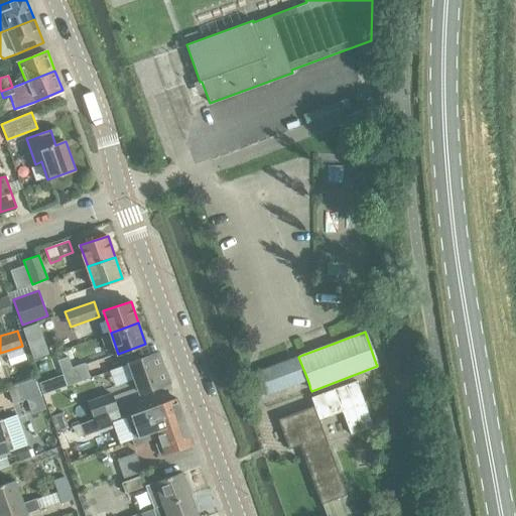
[(5,353),(10,366),(26,361),(21,348),(5,353)]
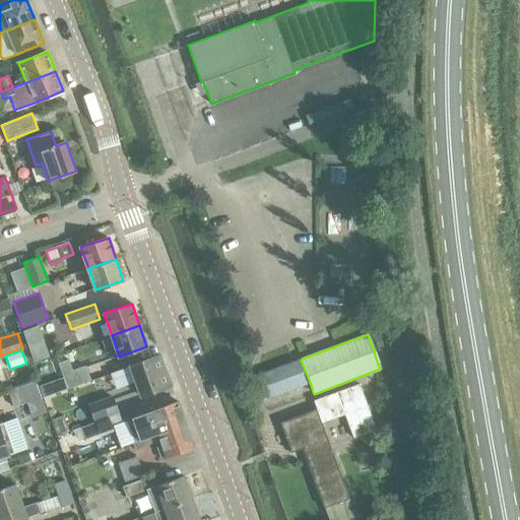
[(131,366),(135,378),(141,395),(153,391),(172,385),(160,354),(142,362),(131,366)]
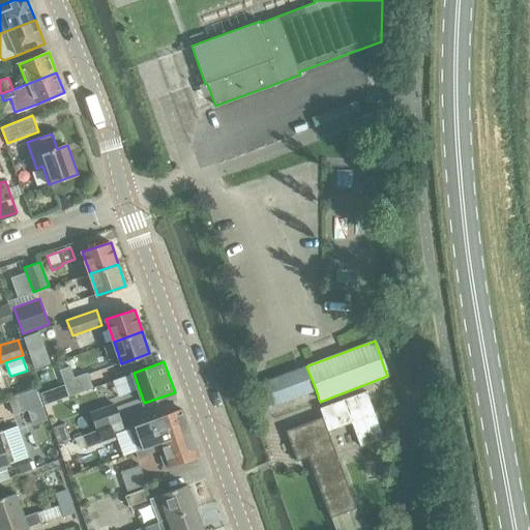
[(59,370),(68,395),(68,396),(92,388),(87,373),(74,377),(69,365),(59,370)]
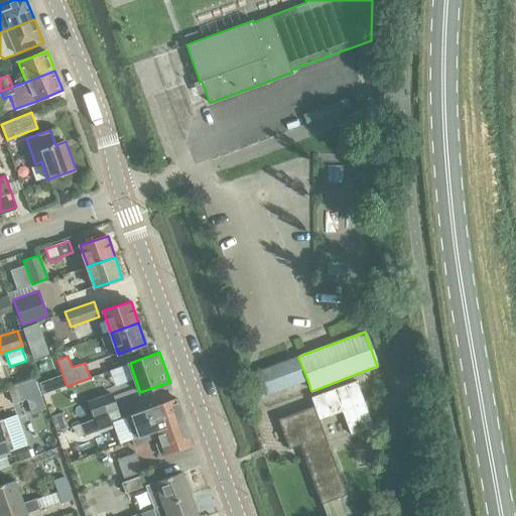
[(254,373),(262,396),(307,379),(298,357),(254,373)]
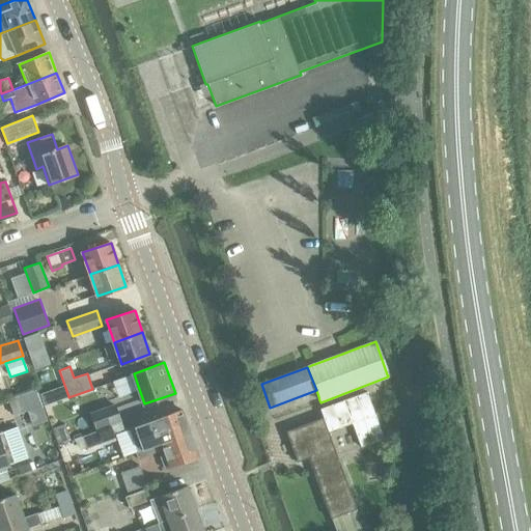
[(37,387),(7,394),(12,414),(27,410),(31,423),(46,420),(37,387)]
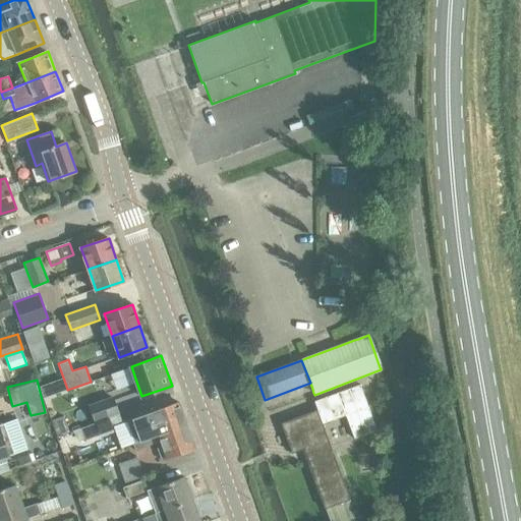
[(316,410),(281,423),(292,453),(303,449),(330,520),(354,512),(350,499),(344,484),(327,437),(322,423),(345,415),(353,438),(377,429),(359,385),(316,400),(313,401),(316,410)]
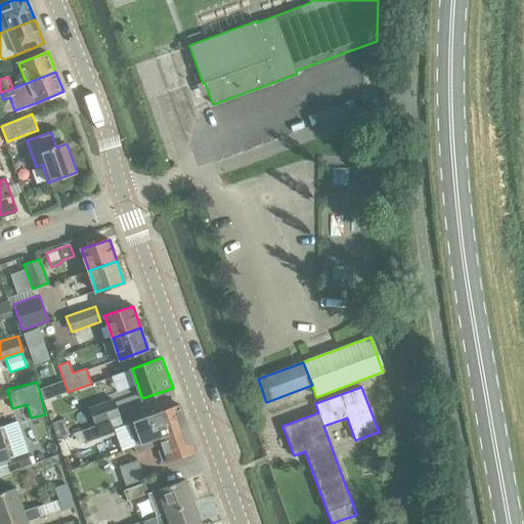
[(94,425),(119,416),(120,416),(114,398),(88,407),(94,425)]
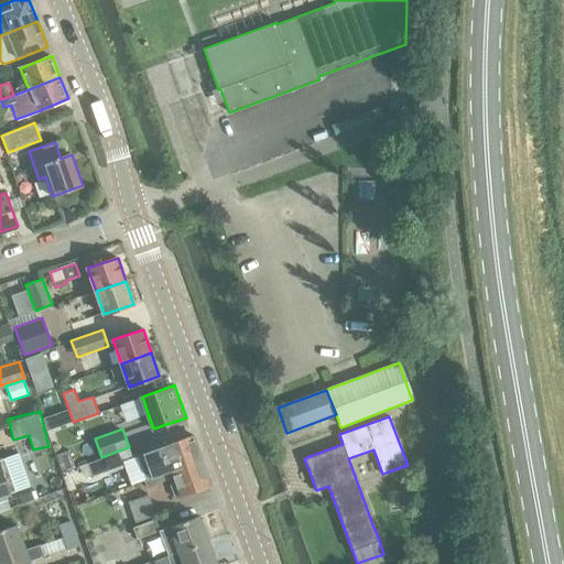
[(193,434),(121,459),(131,485),(143,480),(147,479),(147,480),(172,470),(173,470),(203,459),(193,434)]
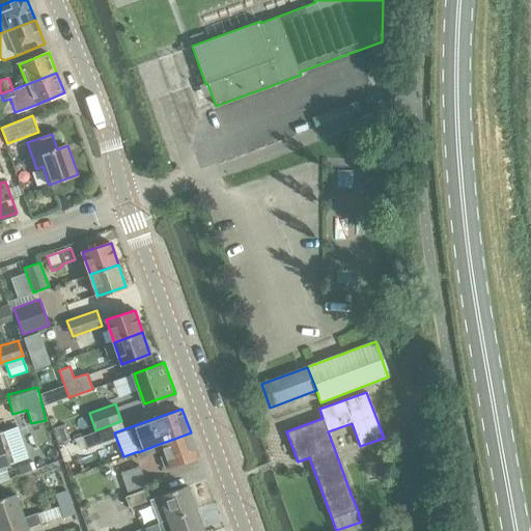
[(95,430),(83,435),(88,449),(102,444),(103,445),(116,440),(114,432),(123,428),(120,421),(95,430)]
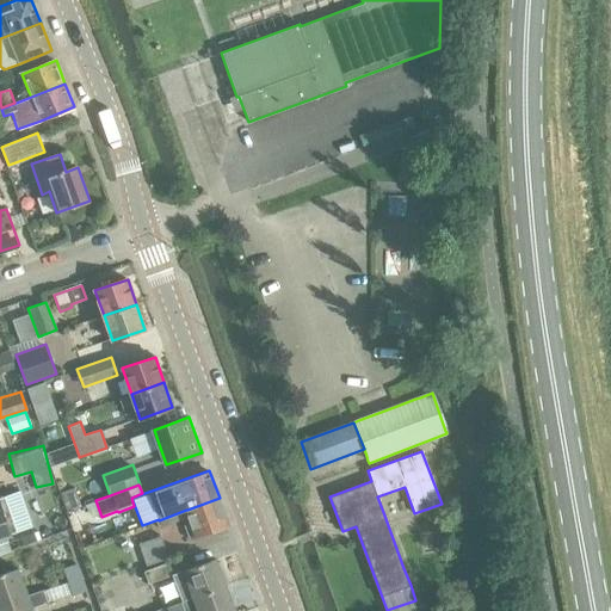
[(80,506),(74,488),(60,493),(66,511),(80,506)]
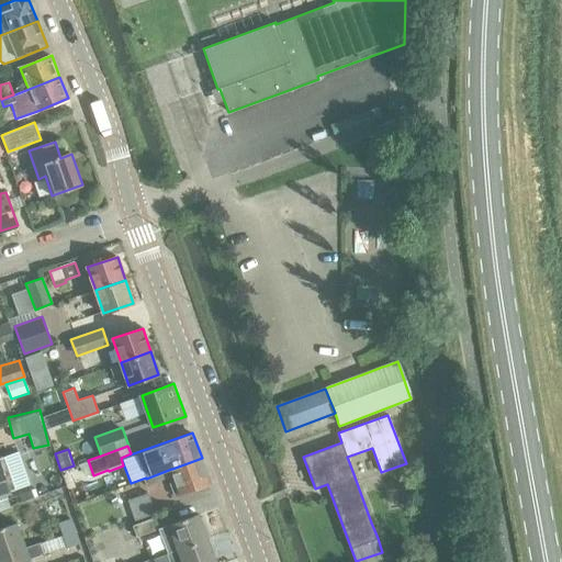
[(0,494),(29,485),(17,451),(0,457),(0,494)]
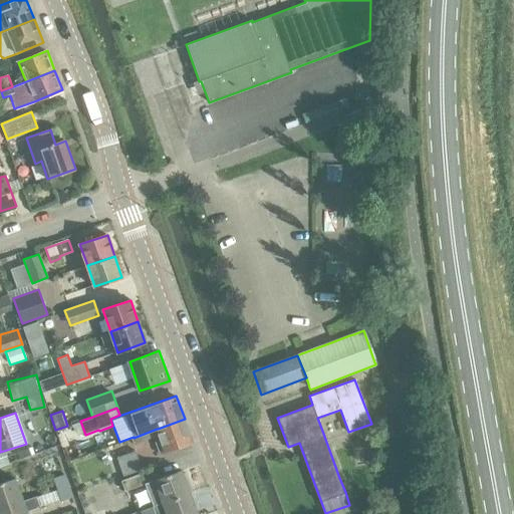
[(134,437),(131,438),(132,439),(134,445),(160,435),(161,440),(155,442),(159,455),(166,452),(193,443),(193,442),(185,419),(158,429),(157,429),(134,438),(134,437)]
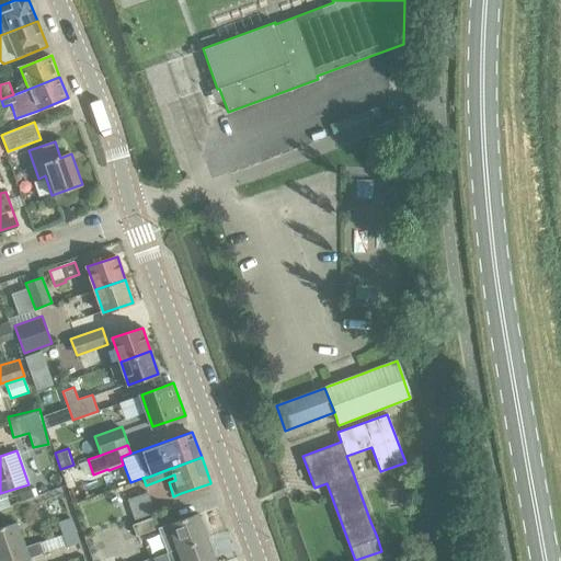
[(135,521),(155,513),(148,491),(127,499),(135,521)]
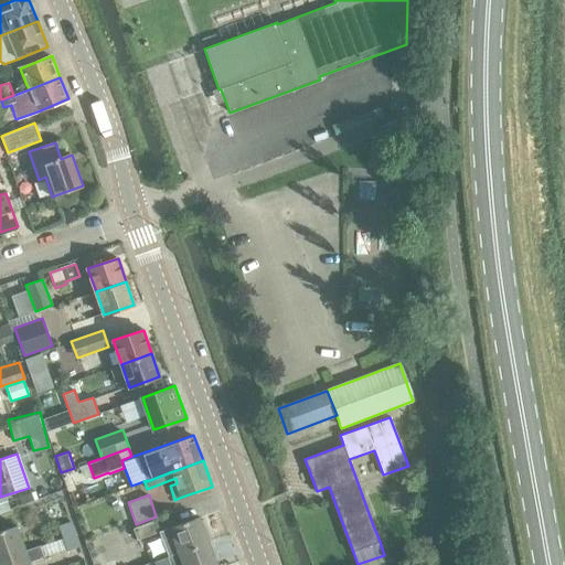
[(167,515),(134,528),(138,540),(159,532),(169,556),(179,553),(209,541),(200,516),(171,526),(167,515)]
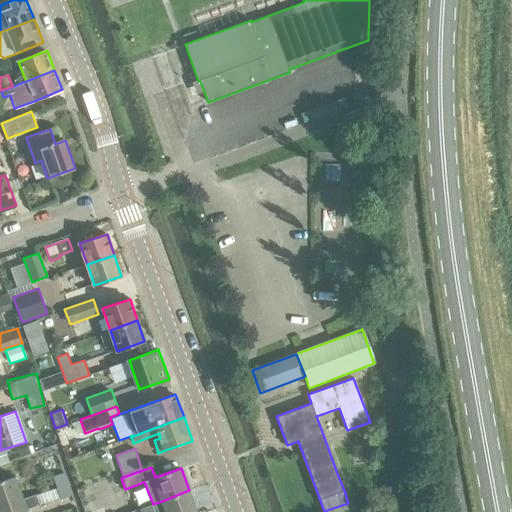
[(57,488),(68,483),(64,472),(53,476),(57,488)]
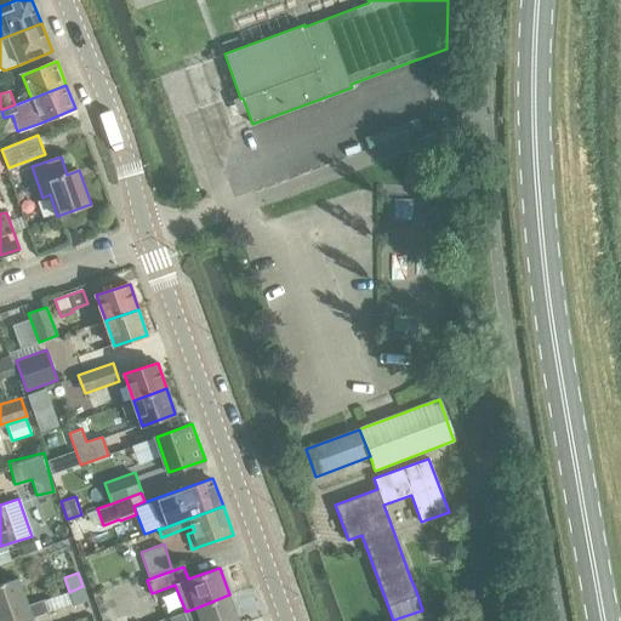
[(0,614),(29,605),(20,577),(0,584),(0,614)]
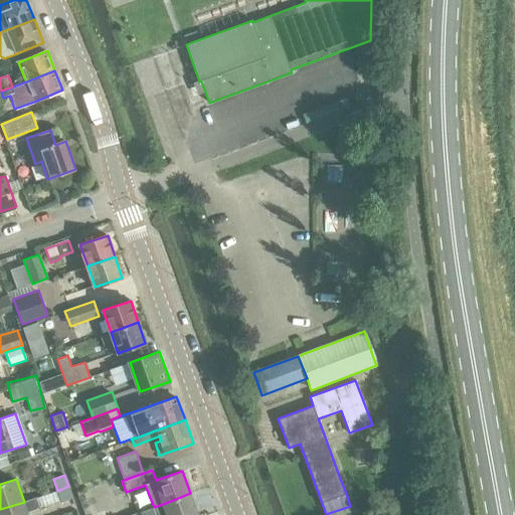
[(61,502),(72,499),(72,498),(68,486),(57,491),(61,502)]
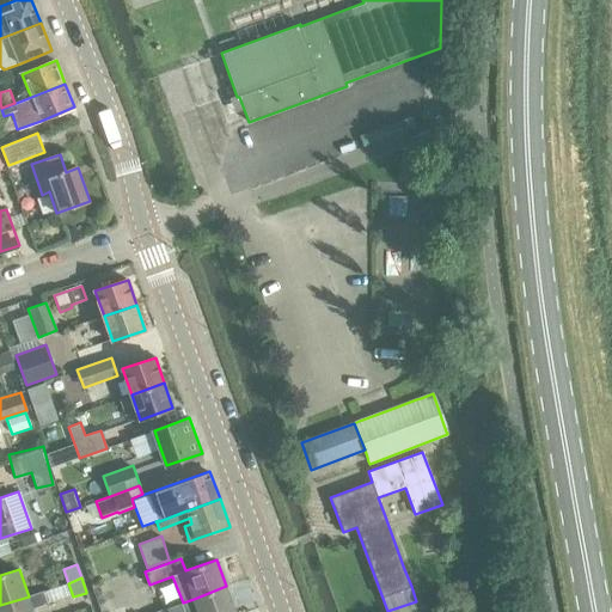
[(194,599),(183,603),(185,611),(236,611),(226,586),(194,599)]
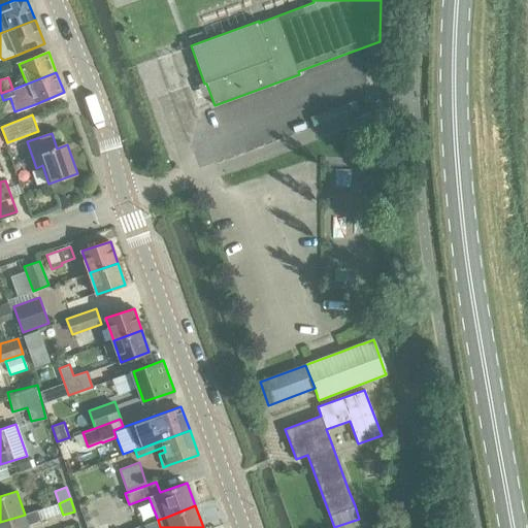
[(0,527),(29,527),(28,525),(41,521),(37,509),(25,515),(0,522),(0,527)]
